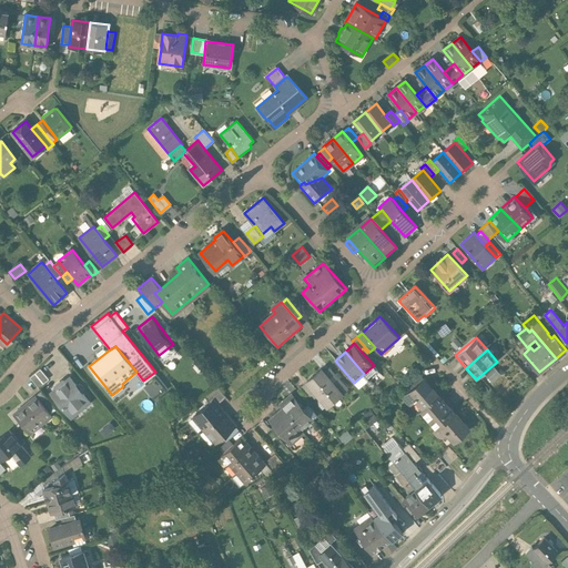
[(494,365),(485,374),(493,382),(501,373),(494,365)]
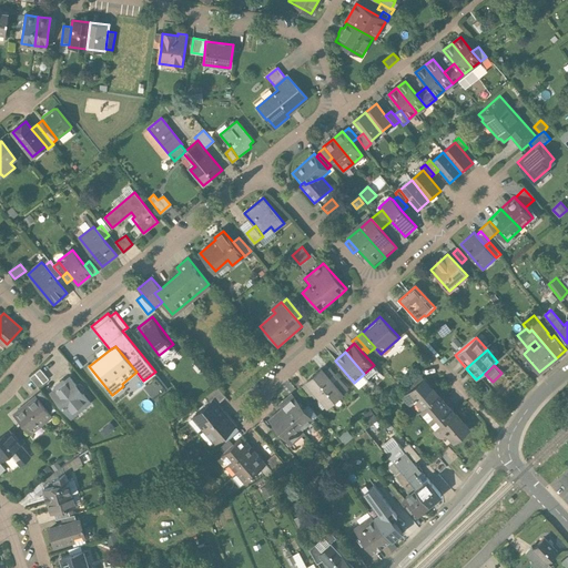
[(325,372),(322,367),(304,383),(316,396),(326,408),(344,393),(325,372)]
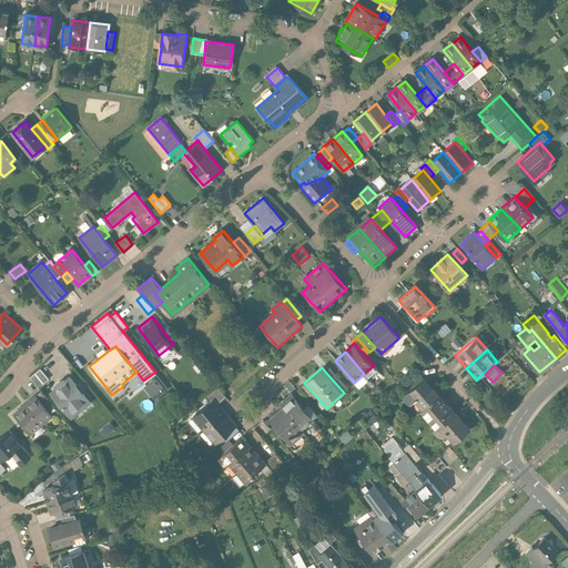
[(330,367),(325,372),(344,393),(348,388),(330,367)]
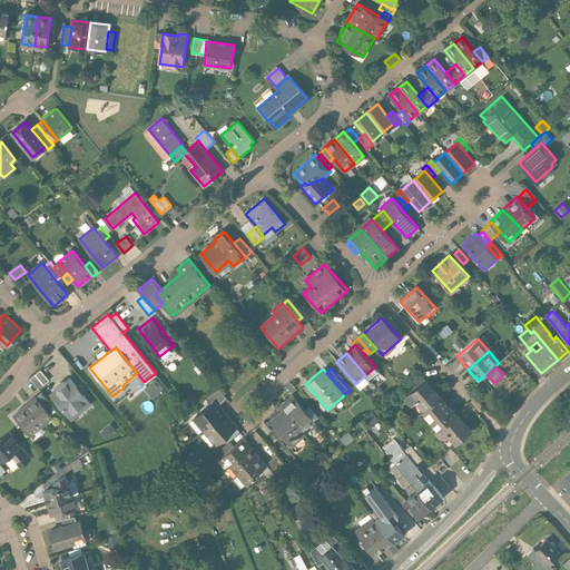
[(48,380),(40,371),(31,379),(39,387),(48,380)]
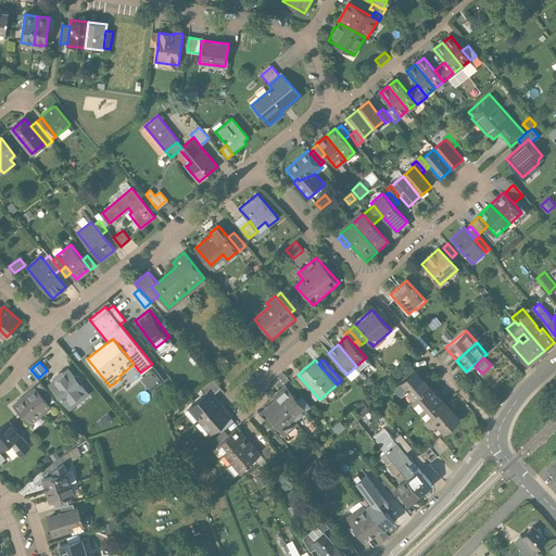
[(52,381),(51,384),(70,406),(87,391),(80,383),(81,381),(81,378),(80,376),(77,376),(75,376),(68,368),(64,371),(61,371),(53,378),(53,380),(52,381)]
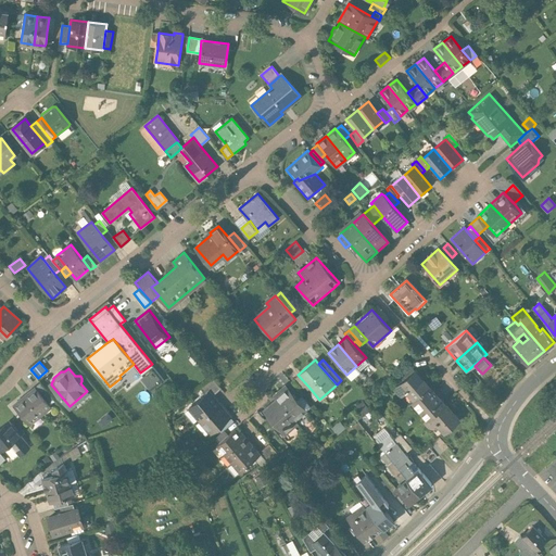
[(430,386),(416,369),(392,390),(401,399),(406,394),(413,401),(430,386)]
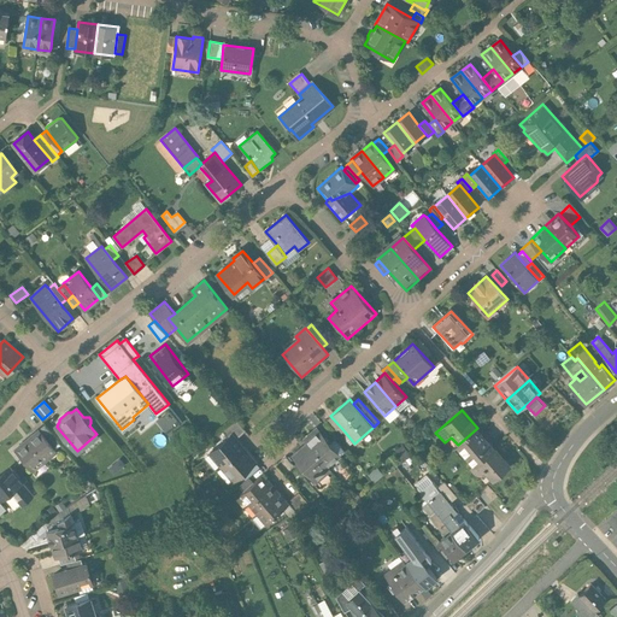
[(344,430),(330,416),(325,419),(335,430),(339,428),(341,432),(344,430)]
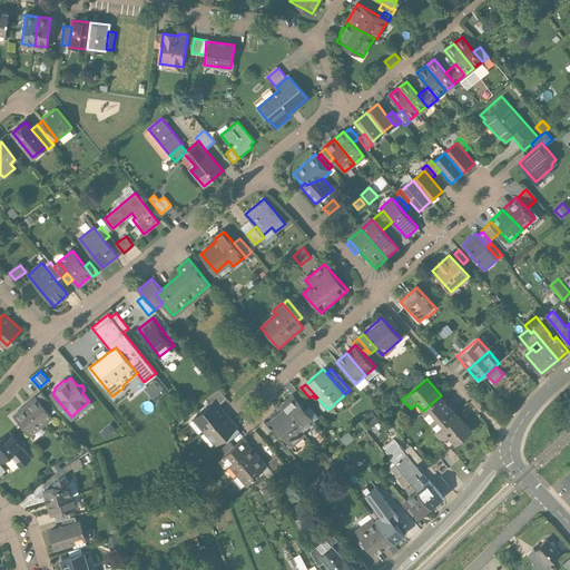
[(219,386),(206,395),(212,402),(215,400),(219,405),(228,397),(219,386)]
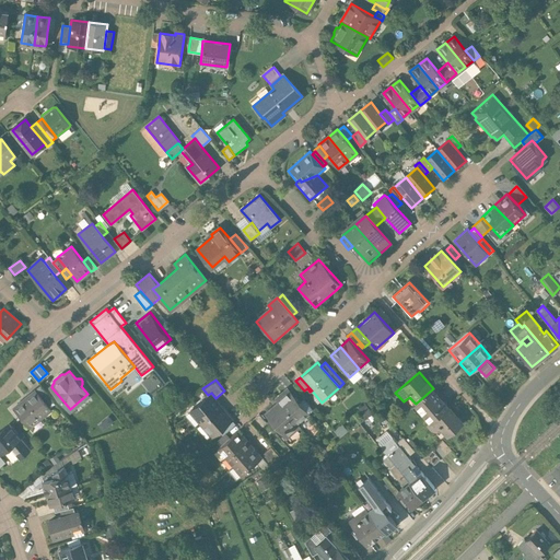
[(41,386),(36,391),(49,406),(54,403),(41,386)]
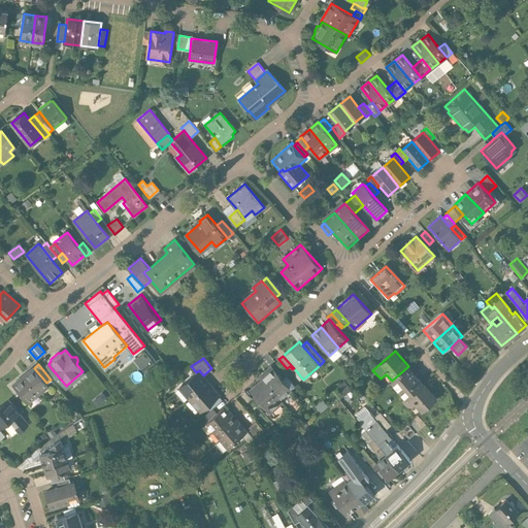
[(259,375),(262,378),(279,399),(290,390),(282,381),(283,380),(270,365),(259,375)]
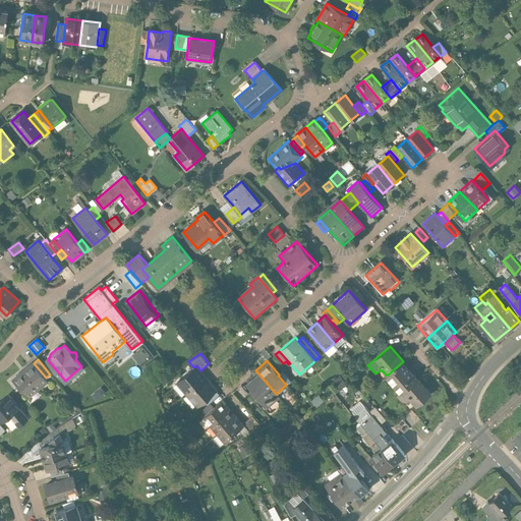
[(417,377),(403,361),(387,375),(384,378),(399,394),(417,377)]
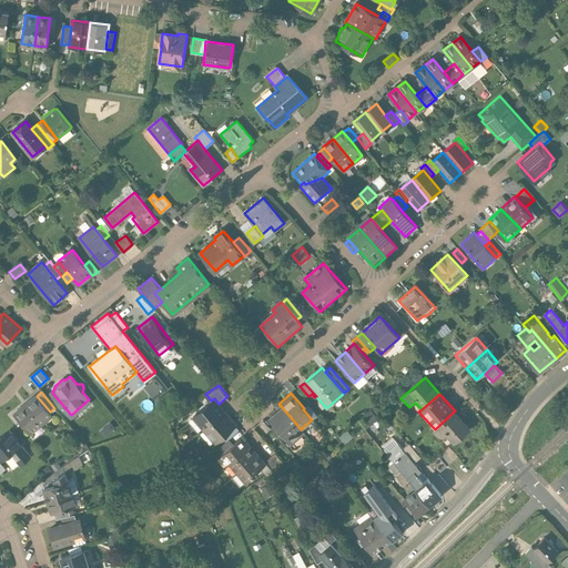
[(37,396),(36,395),(16,412),(31,432),(52,415),(50,412),(37,396)]
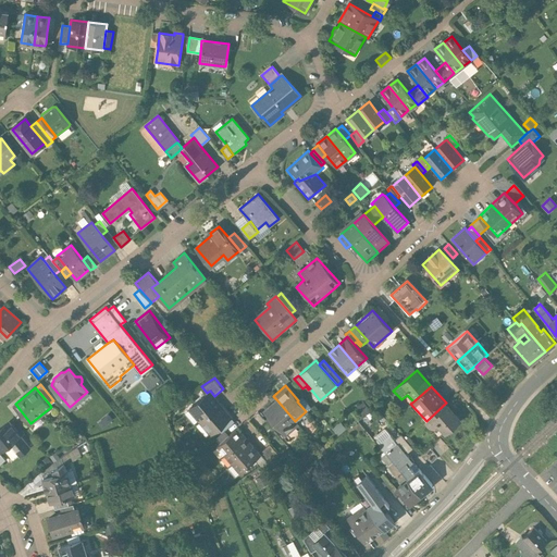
[(214,396),(210,391),(207,393),(187,409),(198,421),(209,412),(221,403),(214,396)]
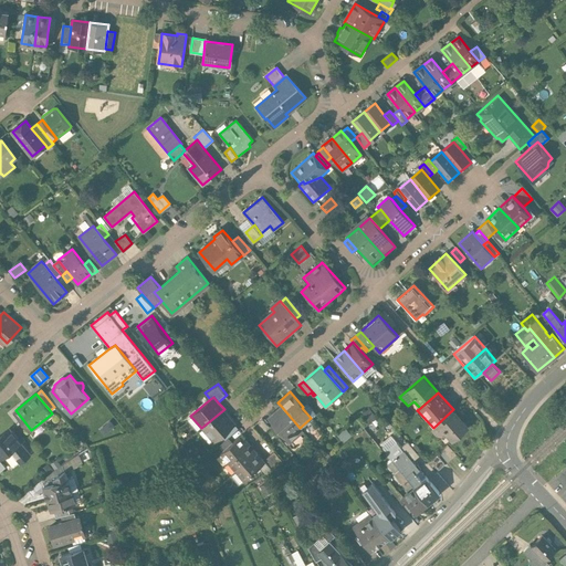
[(303,407),(302,408),(311,418),(315,412),(307,404),(303,407)]
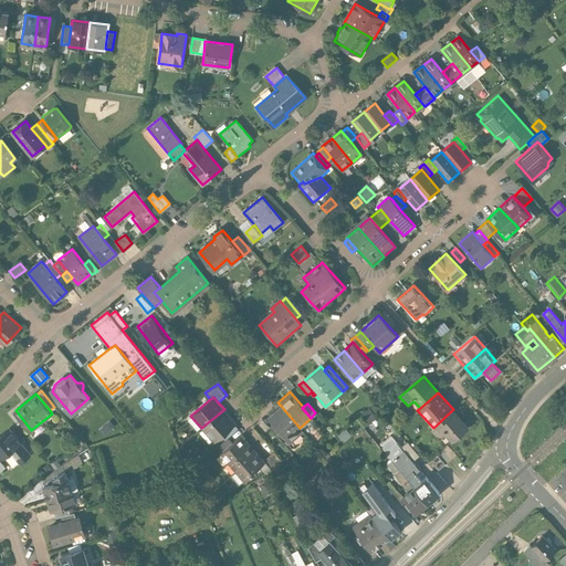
[(300,428),(281,406),(268,417),(274,423),(283,433),(291,442),(304,431),(300,428)]
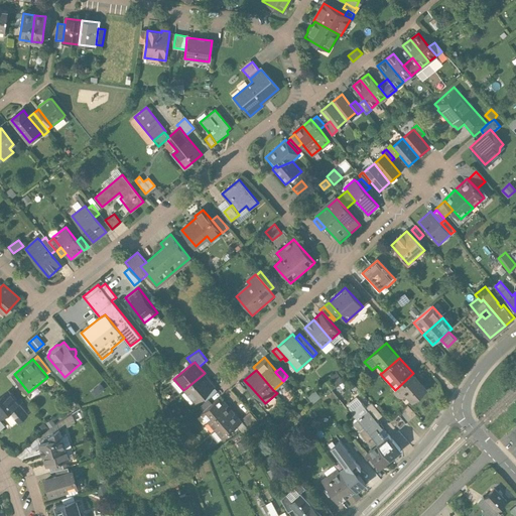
[(194,382),(183,390),(195,402),(198,399),(201,396),(214,385),(215,384),(205,373),(194,382)]
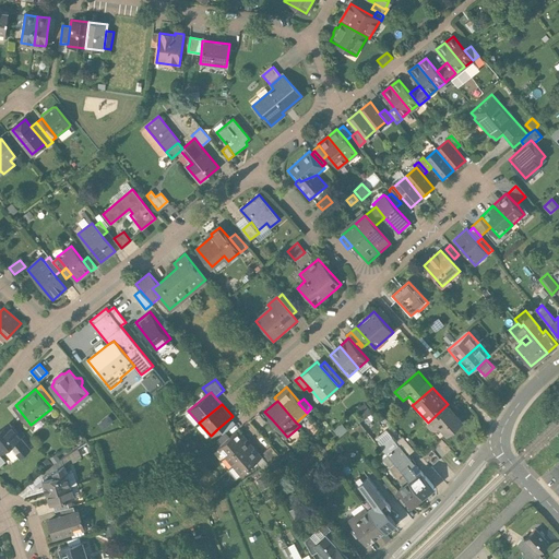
[(370,412),(365,404),(359,408),(365,416),(370,412)]
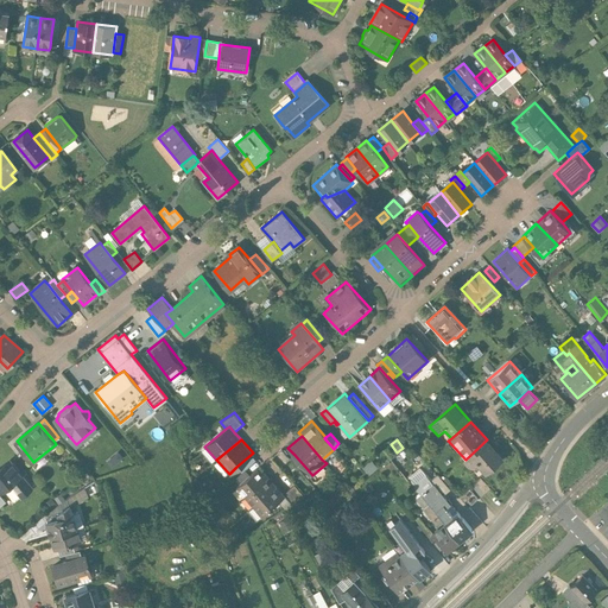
[(505,458),(487,439),(466,460),(462,463),(470,473),(476,467),(485,476),(505,458)]
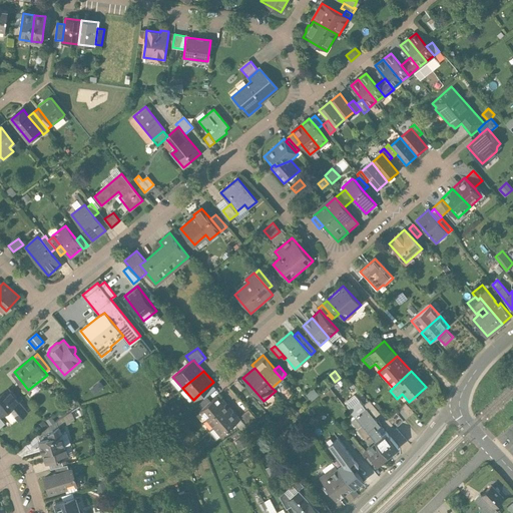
[(215,388),(212,383),(199,394),(204,398),(208,394),(215,388)]
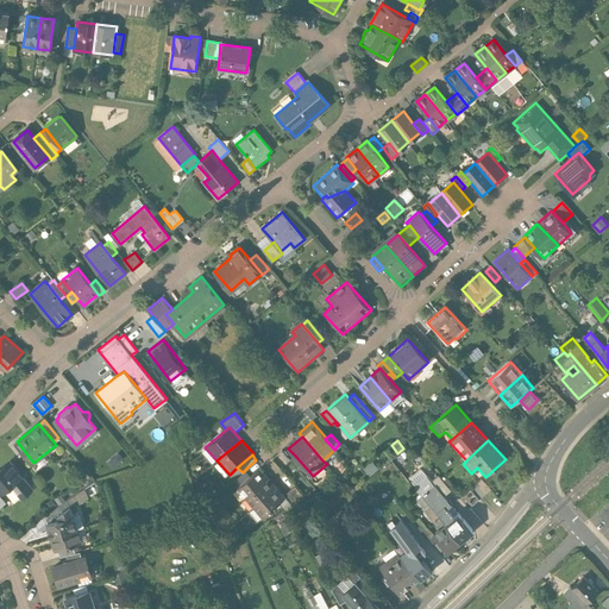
[(305,466),(295,456),(290,460),(299,471),(305,466)]
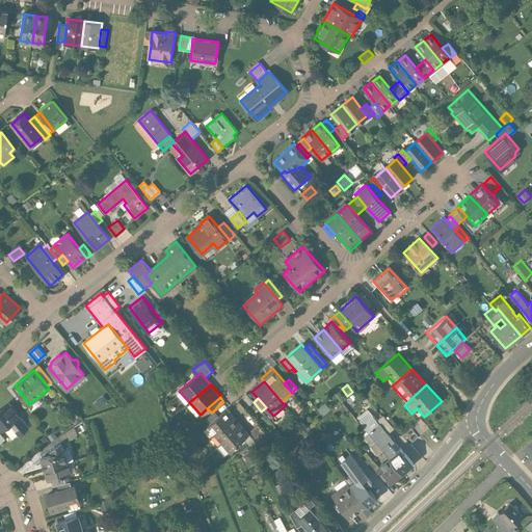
[(28,424),(9,403),(0,410),(0,429),(7,423),(18,434),(28,424)]
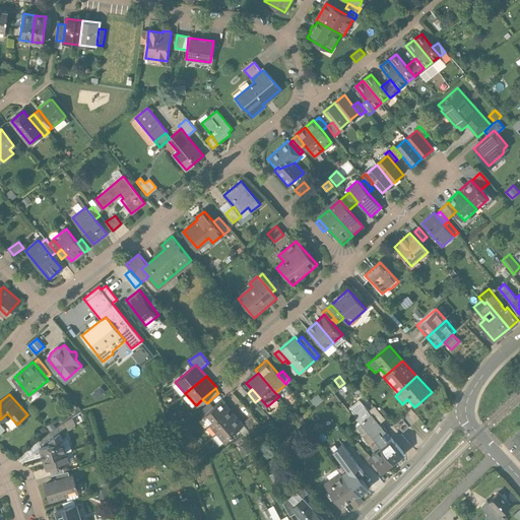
[(322,400),(318,394),(310,400),(315,406),(322,400)]
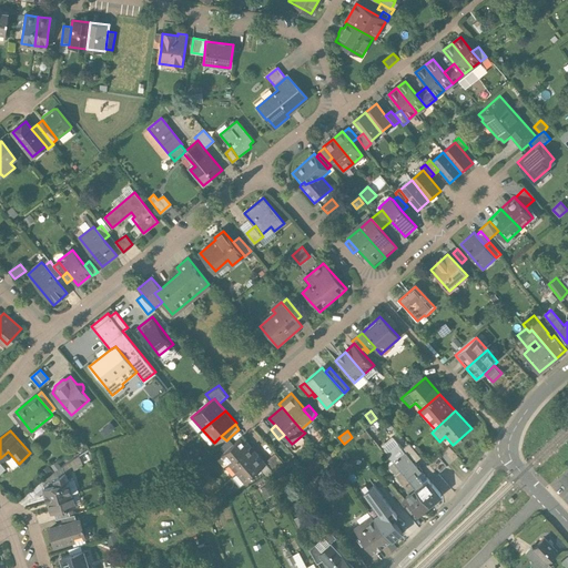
[(236,442),(231,436),(226,440),(219,446),(224,453),(236,442)]
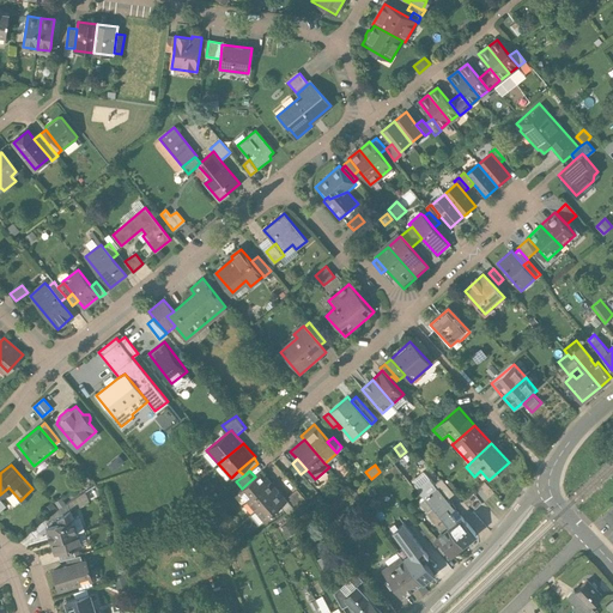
[(269,480),(262,471),(255,477),(242,489),(238,491),(247,501),(269,480)]
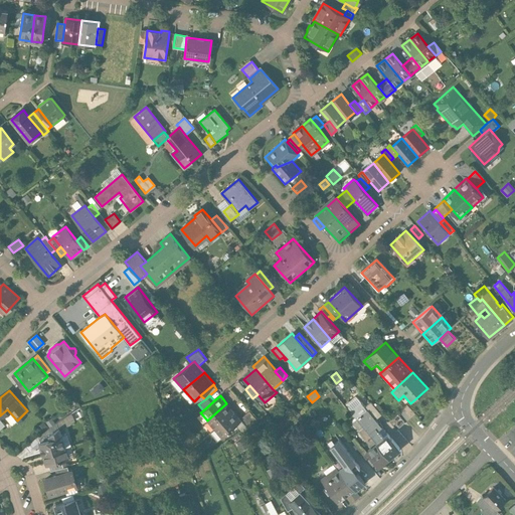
[(77,408),(74,403),(68,406),(70,411),(77,408)]
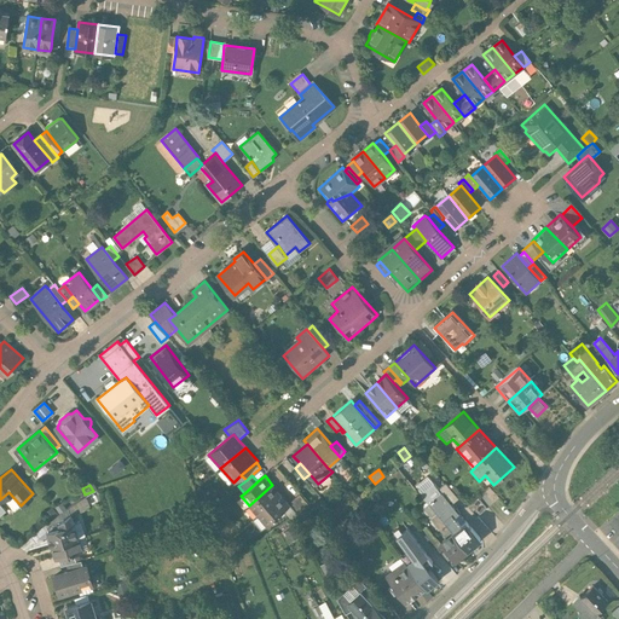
[(282,495),(272,485),(249,505),(259,516),(282,495)]
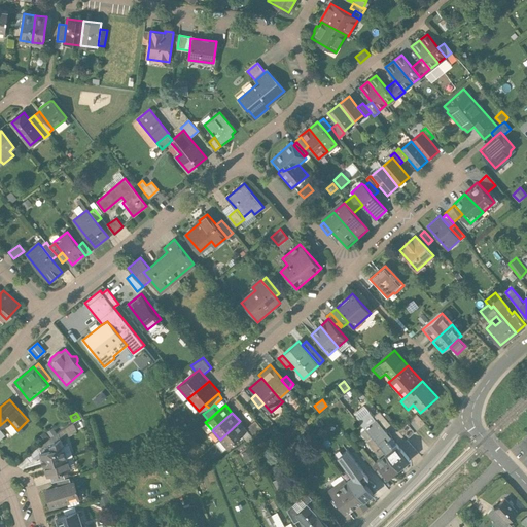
[(365,428),(376,420),(370,413),(359,421),(365,428)]
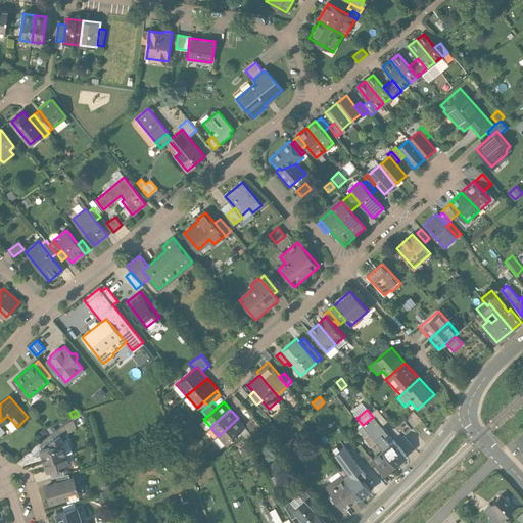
[(384,410),(380,413),(386,420),(390,417),(384,410)]
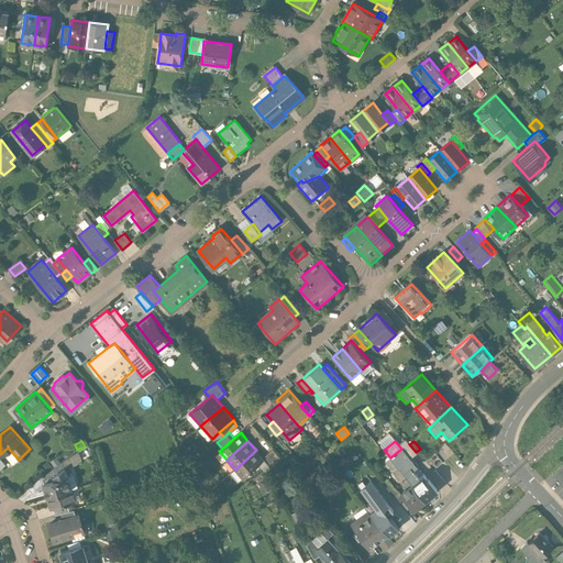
[(453,453),(444,444),(440,449),(449,457),(453,453)]
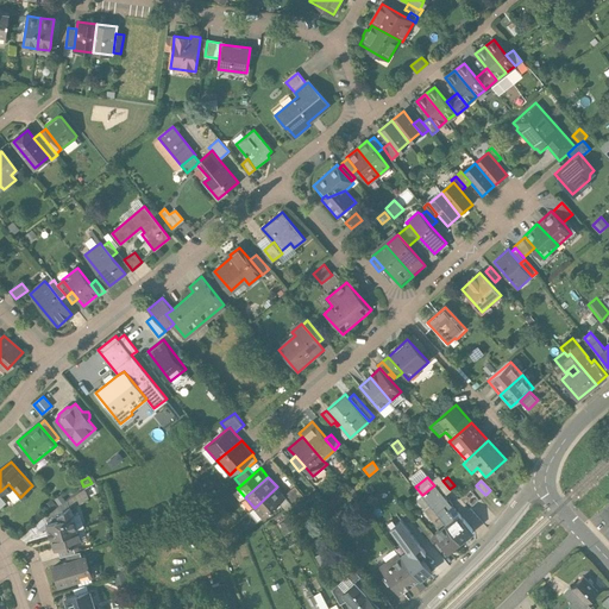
[(305,495),(296,485),(284,496),(286,497),(294,506),(305,495)]
